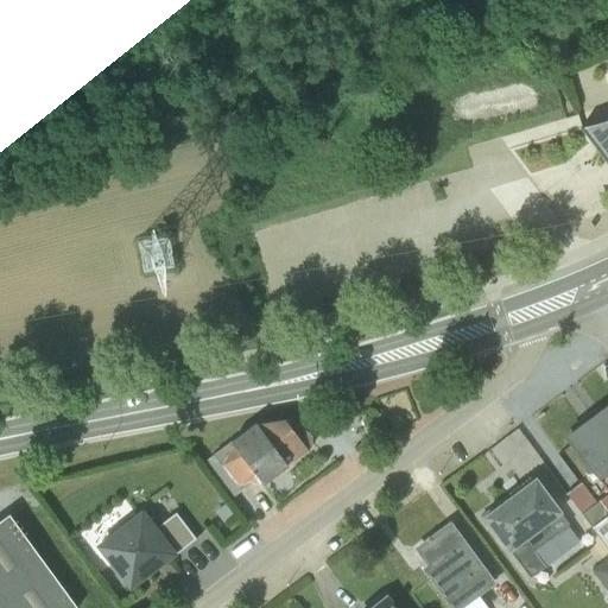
[(607,120),(581,130),(607,166),(607,120)]
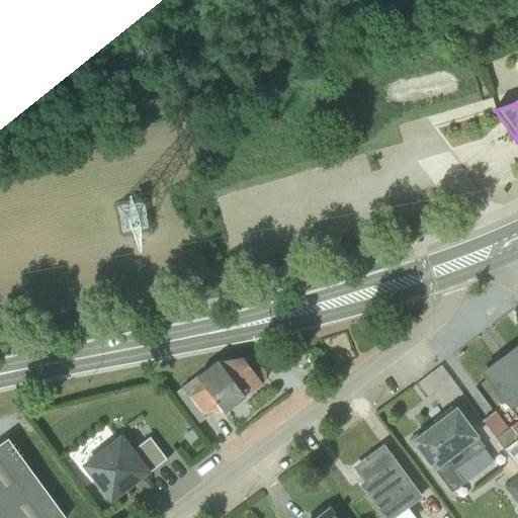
[(517,344),(504,355),(517,374),(517,344)]
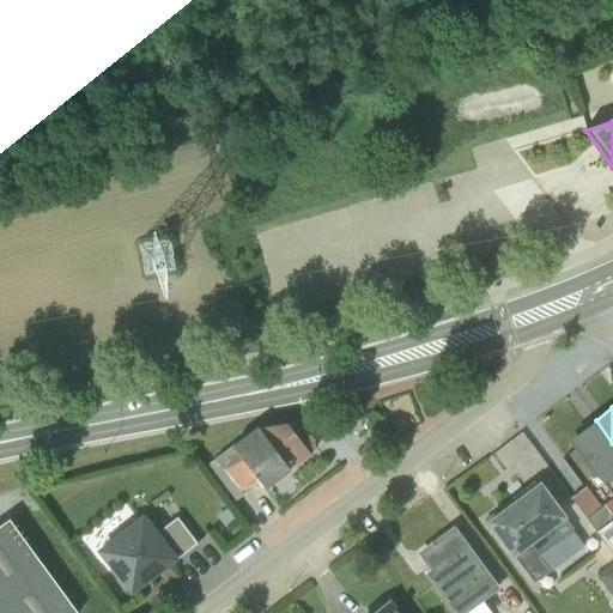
[(570,499),(594,532),(612,517),(612,443),(596,420),(566,441),(612,497),(612,498),(600,508),(586,487),(570,499)]
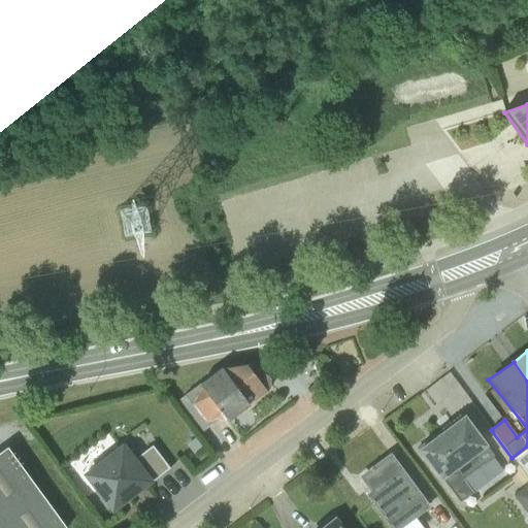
[(221,369),(249,404),(268,390),(270,386),(270,384),(270,380),(269,378),(268,376),(265,374),(263,373),(261,373),(255,364),(221,369)]
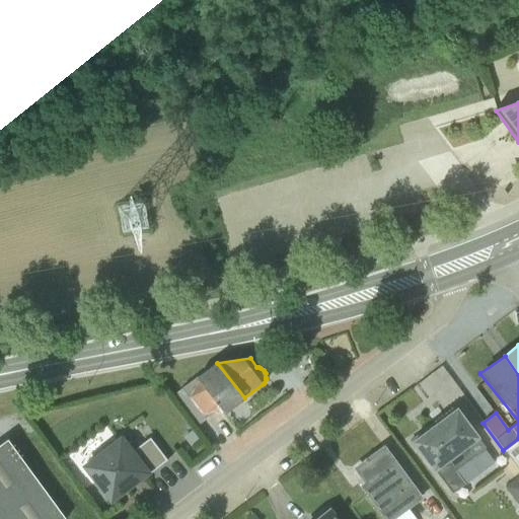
[(173,395),(197,426),(205,420),(204,418),(219,408),(223,413),(244,397),(217,363),(196,378),(173,395)]
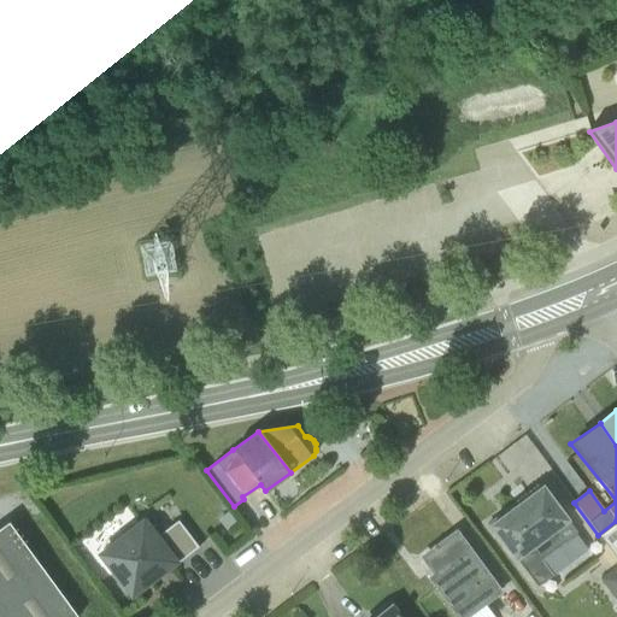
[(575,533),(542,485),(488,526),(538,588),(551,577),(540,562),(575,533)]
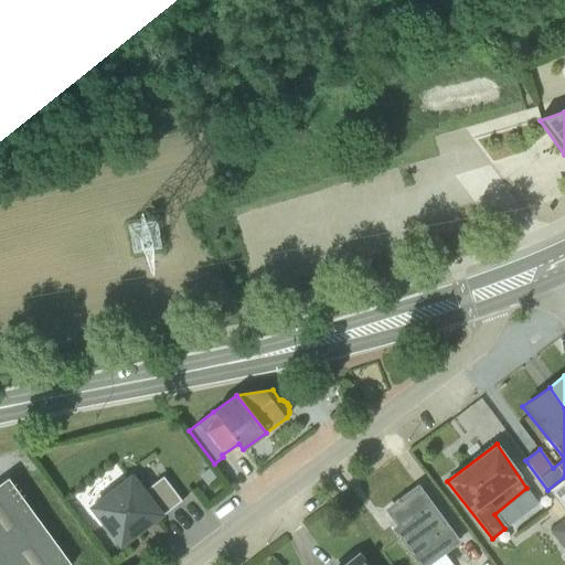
[(150,525),(181,501),(162,477),(142,492),(130,478),(92,508),(120,545),(148,523),(150,525)]
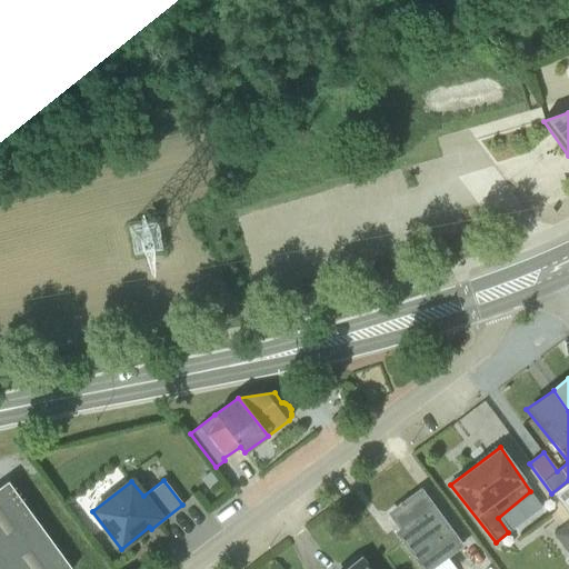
[(568,480),(551,493),(568,515),(568,480)]
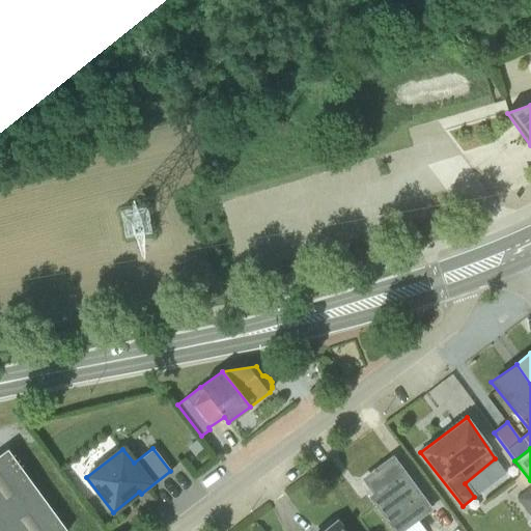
[(0,530),(66,530),(7,450),(0,454),(0,530)]
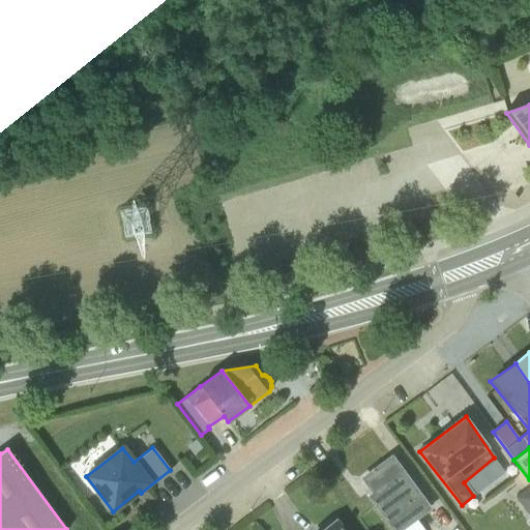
[(391,455),(360,478),(371,493),(366,496),(391,529),(403,529),(431,509),(391,455)]
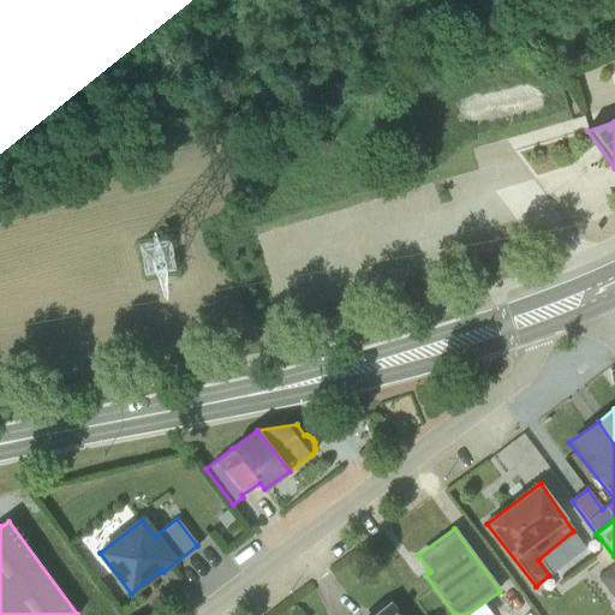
[(399,614),(390,602),(371,614),(399,614)]
